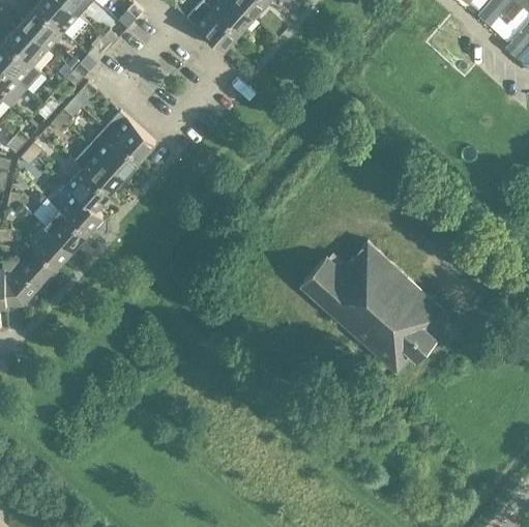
[(78,16),(59,0),(41,0),(35,7),(62,32),(78,16)]
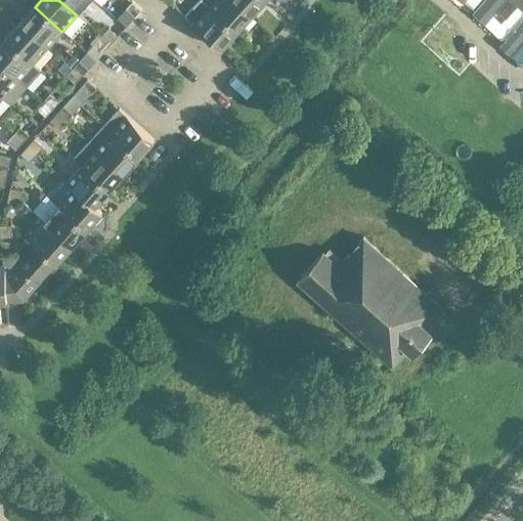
[(90,0),(58,0),(77,15),(90,0)]
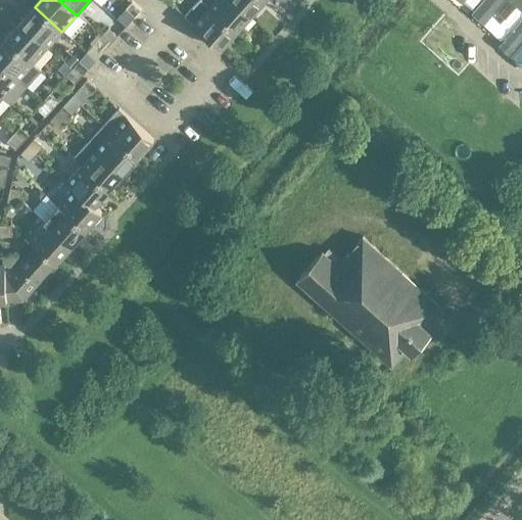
[(250,17),(231,0),(216,0),(216,1),(214,0),(199,0),(199,1),(236,34),(250,17)]
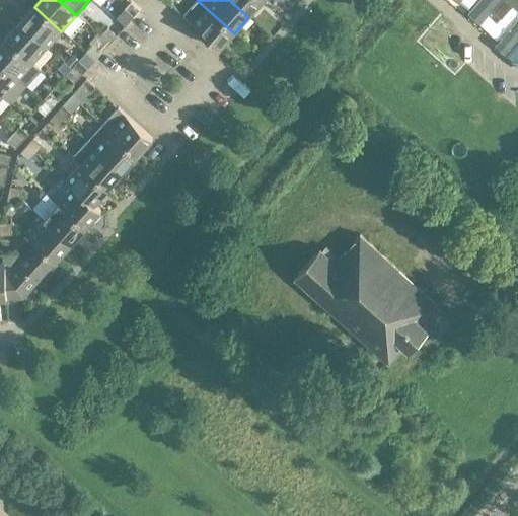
[(264,1),(262,0),(229,0),(248,17),(264,1)]
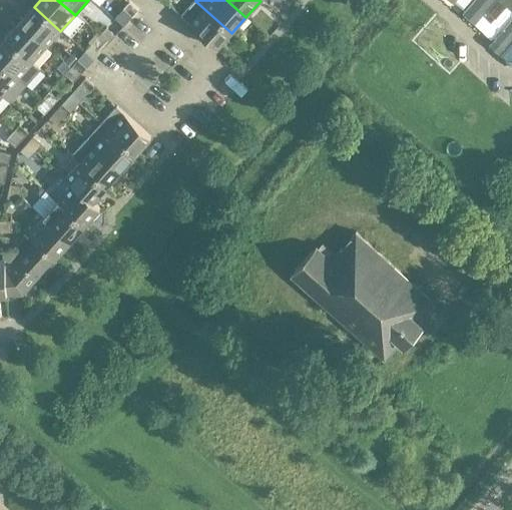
[(511,0),(472,0),(461,13),(483,32),(504,5),(508,8),(511,2),(511,0)]
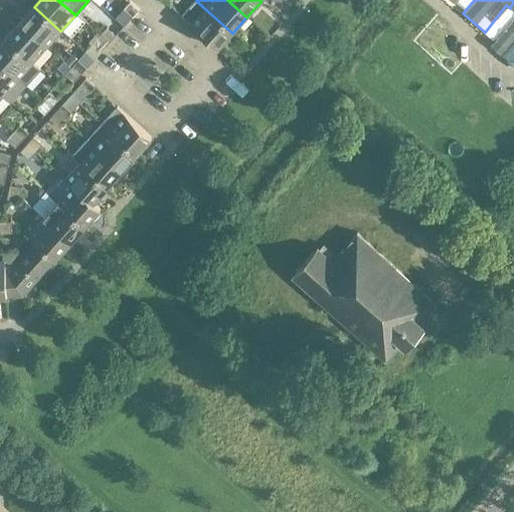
[(232,33),(196,1),(181,18),(217,50),(232,33)]
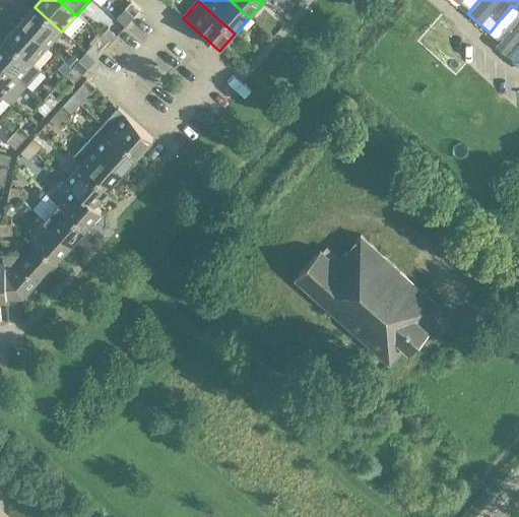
[(124,11),(133,19),(139,12),(130,4),(124,11)]
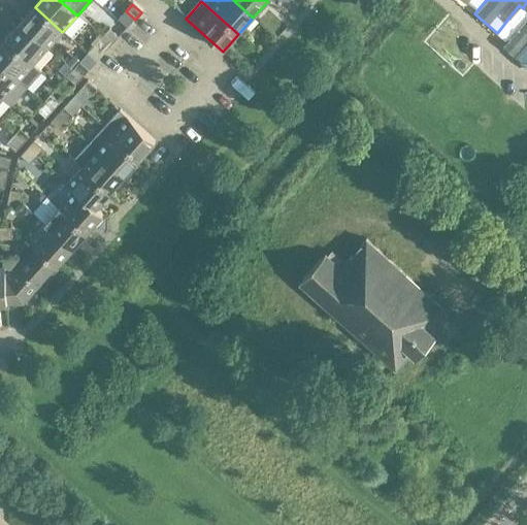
[(62,32),(35,7),(20,24),(47,48),(62,32)]
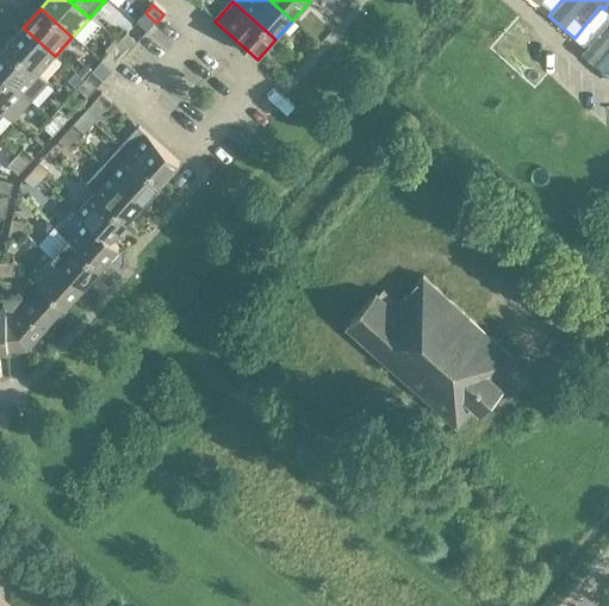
[(608,20),(585,48),(608,69),(608,20)]
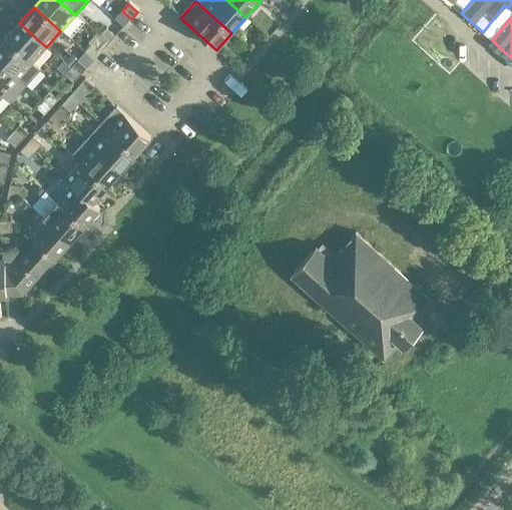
[(46,47),(19,23),(5,40),(31,63),(46,47)]
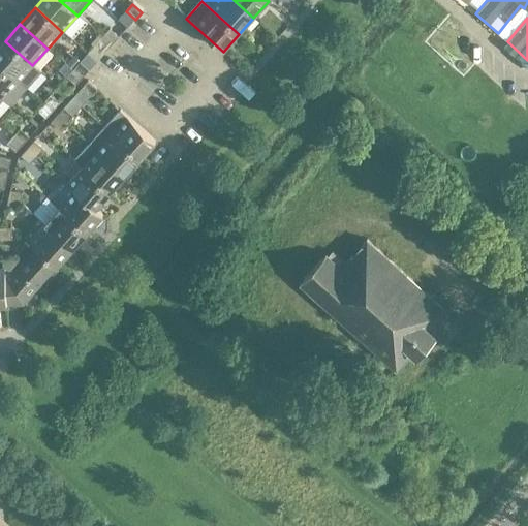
[(102,38),(112,47),(118,38),(109,30),(102,38)]
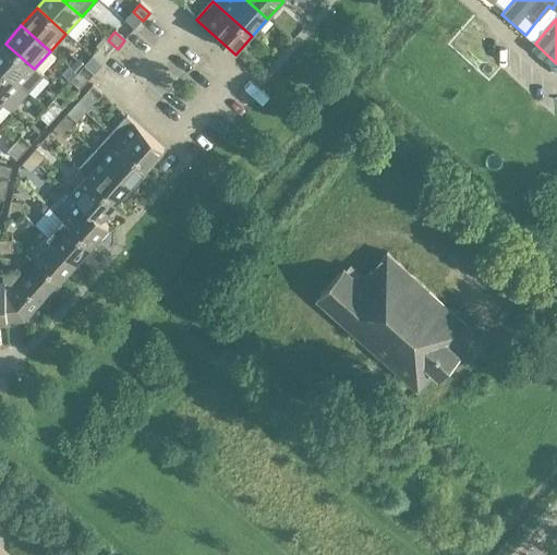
[(100,48),(110,57),(118,49),(108,40),(100,48)]
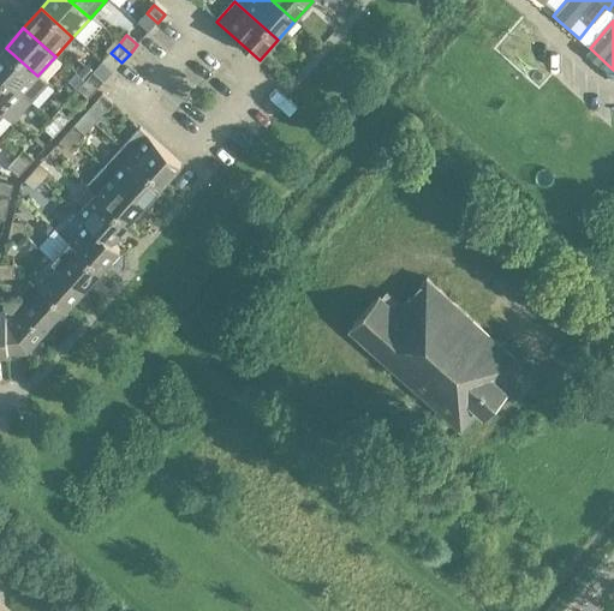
[(37,76),(6,48),(0,53),(0,77),(31,105),(48,85),(37,76)]
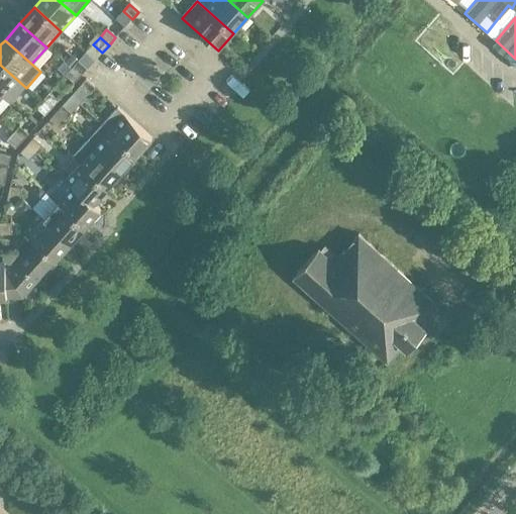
[(71,70),(80,78),(86,70),(77,62),(71,70)]
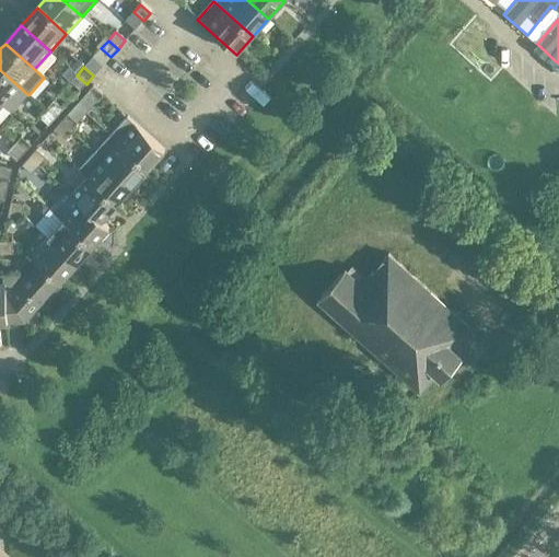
[(28,95),(0,70),(0,102),(4,106),(12,114),(28,95)]
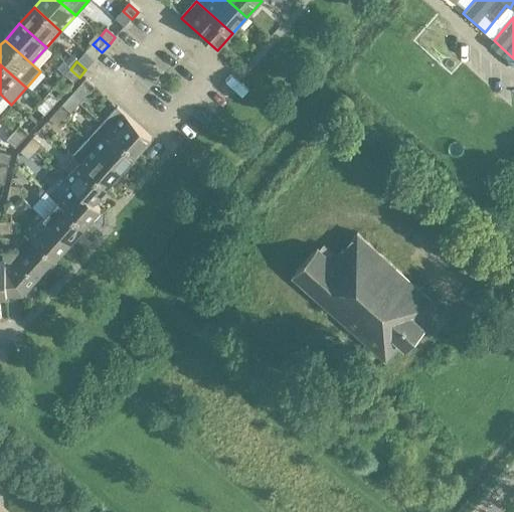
[(63,76),(72,84),(79,77),(70,69),(63,76)]
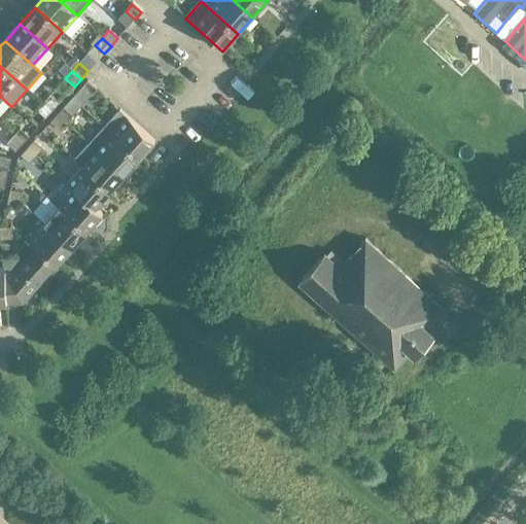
[(90,98),(96,91),(86,82),(80,90),(90,98)]
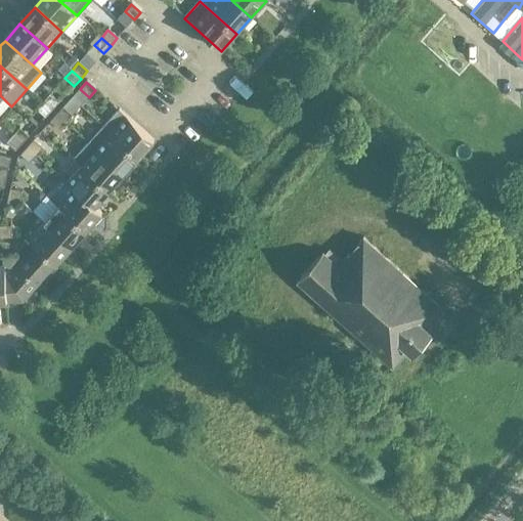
[(42,103),(51,112),(57,104),(48,96),(42,103)]
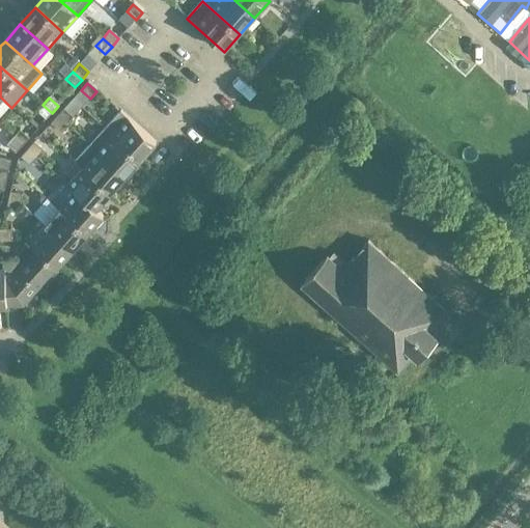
[(36,112),(46,120),(52,113),(43,105),(36,112)]
